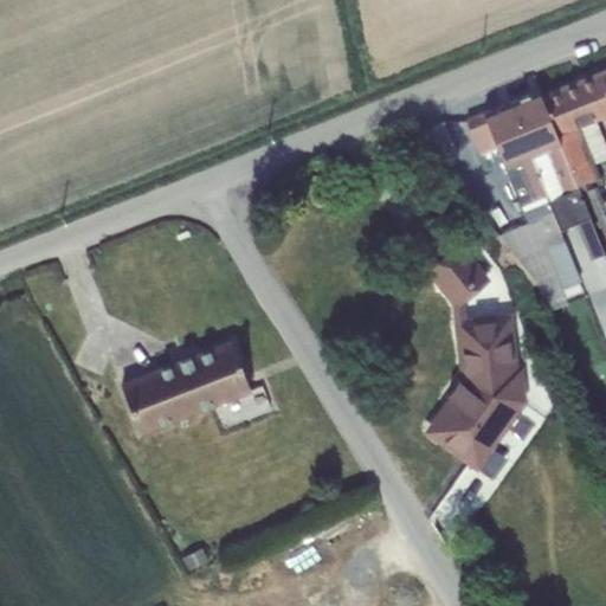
[(605,69),(542,95),(605,255),(605,258),(605,195),(594,165),(605,160),(605,139),(599,121),(605,118),(605,69)]
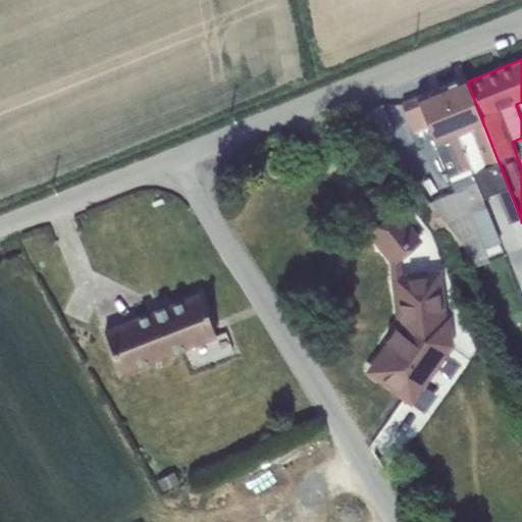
[(465,77),(439,88),(476,183),(482,197),(497,192),(509,224),(521,219),(467,82),(465,77)]
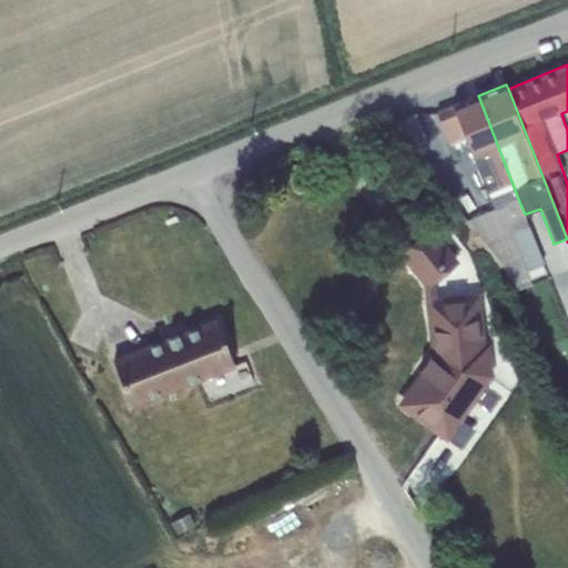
[(454,105),(467,139),(494,209),(518,199),(478,95),(454,105)]
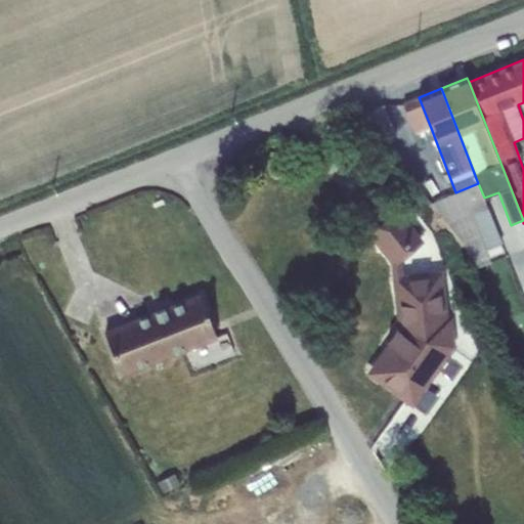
[(431,128),(419,97),(402,103),(415,135),(431,128)]
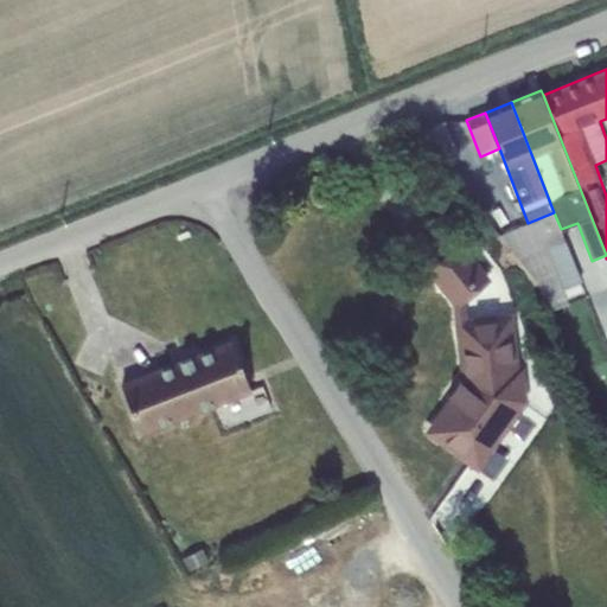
[(442,120),(411,134),(436,164),(458,154),(442,120)]
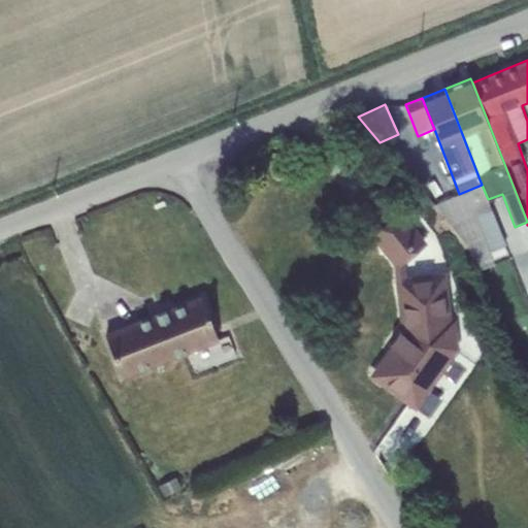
[(434,205),(465,241),(480,270),(495,264),(490,252),(506,245),(488,199),(482,185),(459,194),(434,205)]
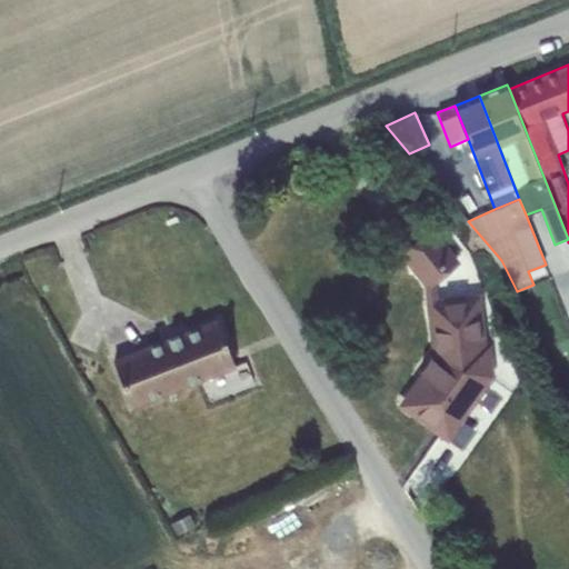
[(433,225),(398,252),(425,287),(431,356),(397,406),(448,442),(495,373),(492,343),(487,343),(480,291),(440,298),(436,285),(460,262),(433,225)]
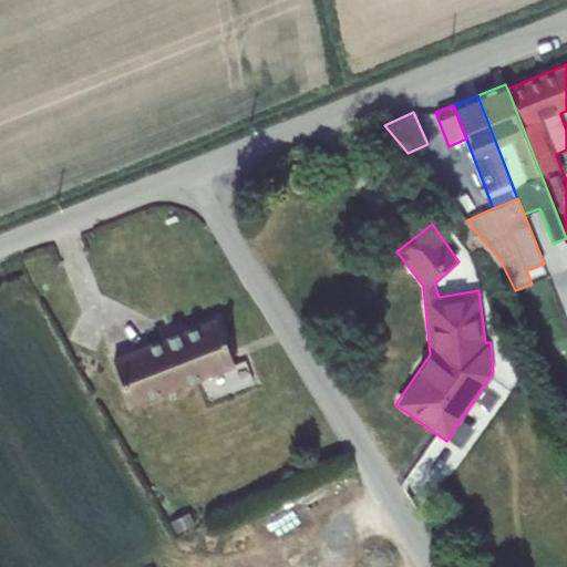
[(217,319),(113,360),(132,406),(235,367),(217,319)]
